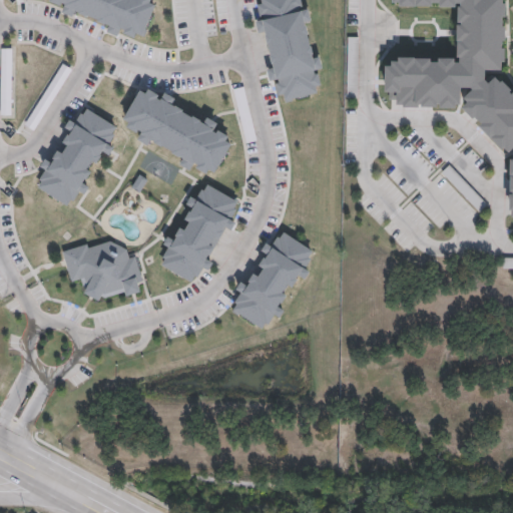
[(147,0),(133,36),(40,0),(147,0)]
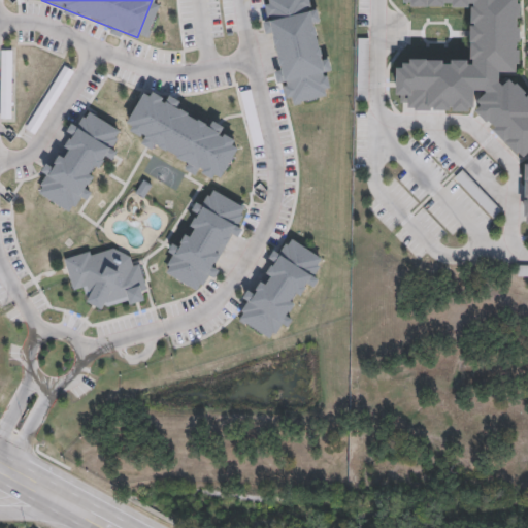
[(302,0),(324,93),(285,103),(260,0),(302,0)]
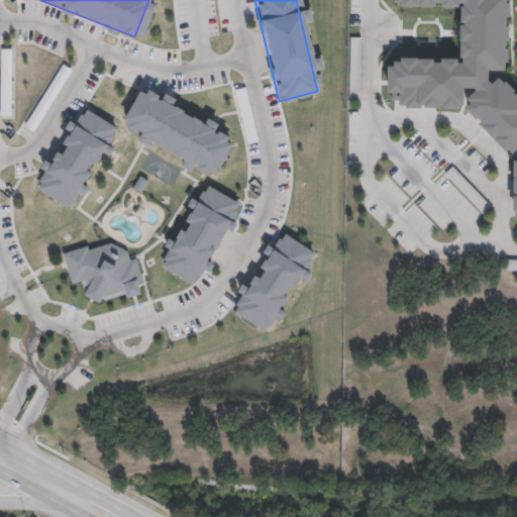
[(516,0),(516,215),(511,215),(512,153),(462,101),(389,100),(390,57),(456,58),(457,3),(390,2),(390,0),(516,0)]
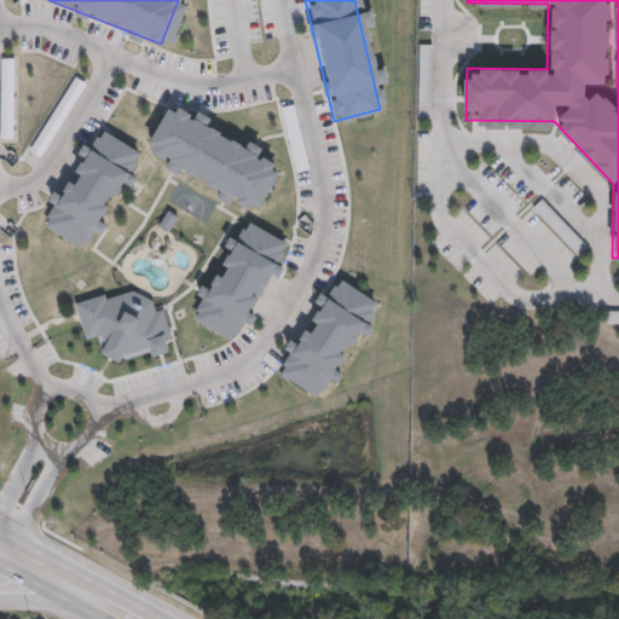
[(432,117),(432,45),(420,45),(420,117),(432,117)]
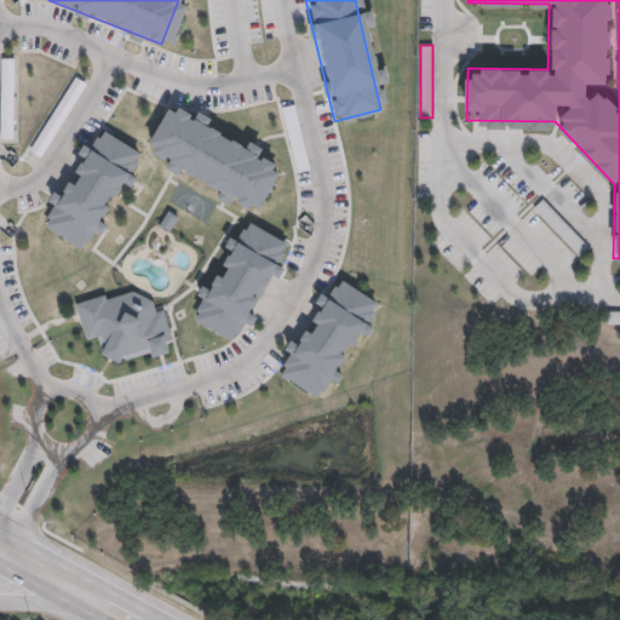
[(16,58),(3,58),(3,138),(16,138),(16,58)]
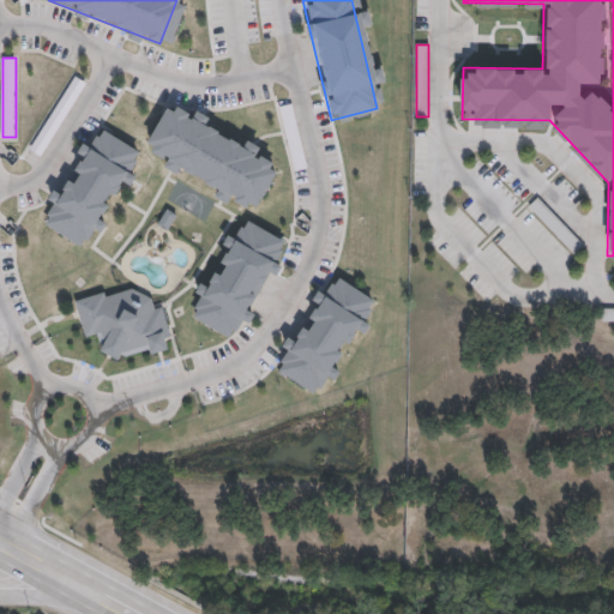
[(85,82),(73,76),(32,150),(44,156),(85,82)]
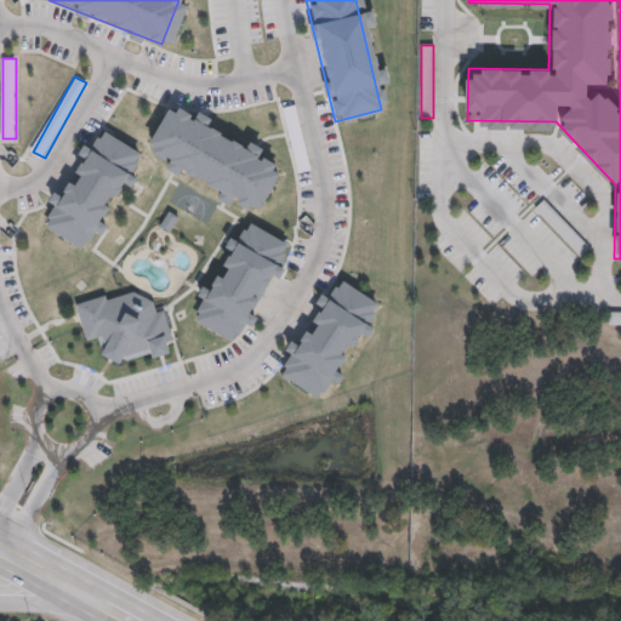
[(273,165),(248,211),(137,149),(163,103),(273,165)]
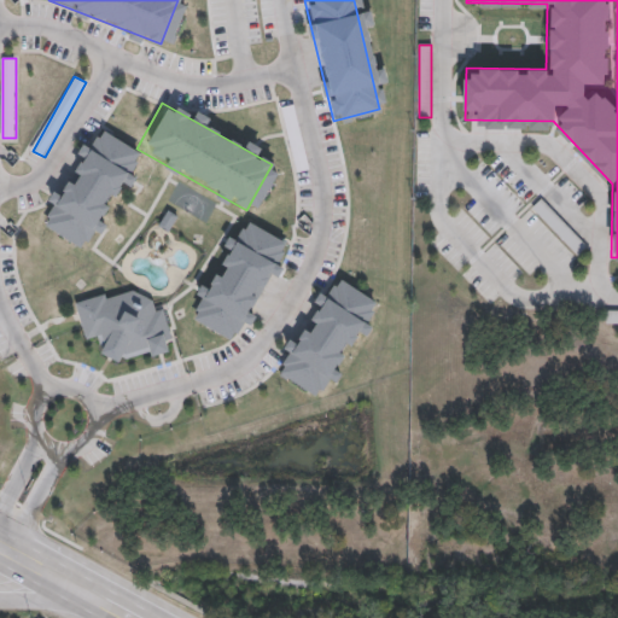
[(136,153),(77,248),(38,223),(97,128),(136,153)]
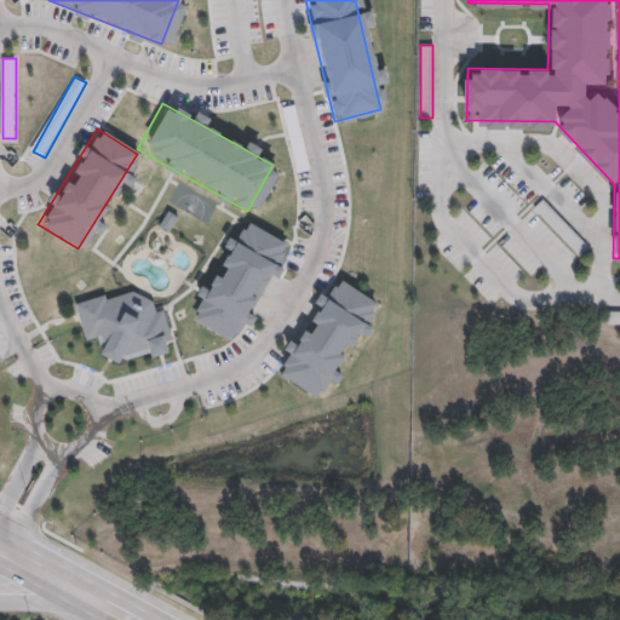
[(590,246),(544,200),(535,210),(581,256),(590,246)]
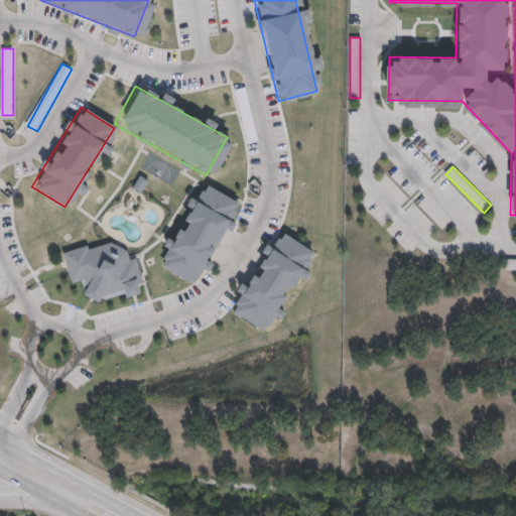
[(234,203),(189,284),(154,265),(199,182),(234,203)]
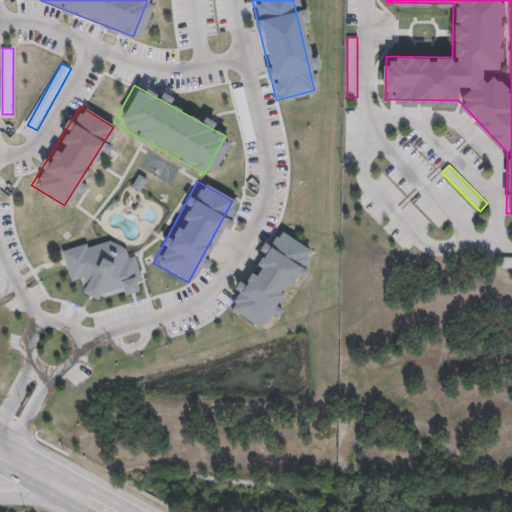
[(310,252),(260,329),(226,307),(276,230),(310,252)]
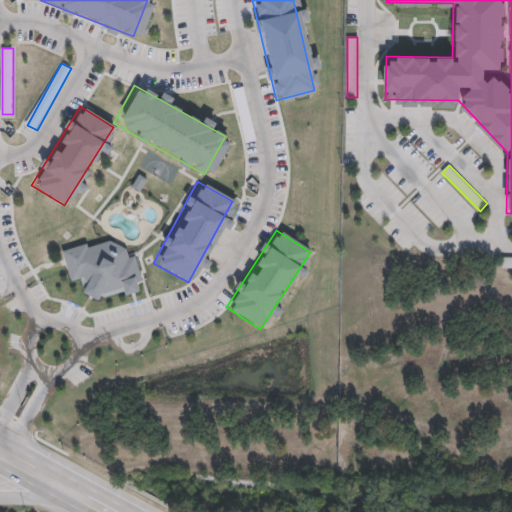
[(122,248),(125,258),(133,256),(139,279),(132,281),(134,288),(101,298),(98,287),(93,298),(78,291),(84,280),(69,284),(60,251),(105,237),(122,248)]
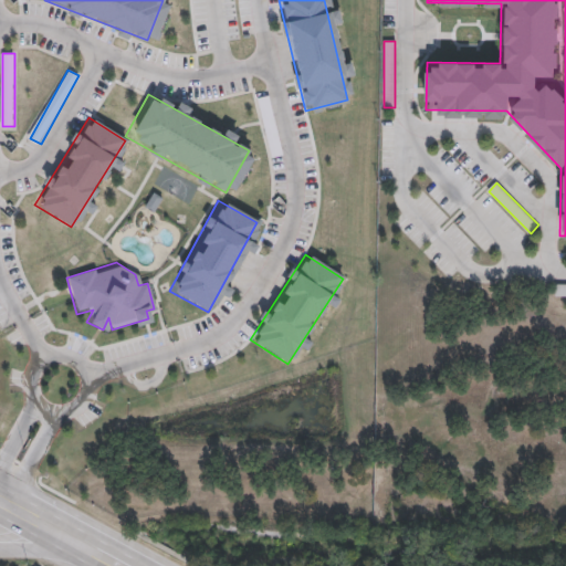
[(555,296),(565,295),(565,284),(555,284),(555,296)]
